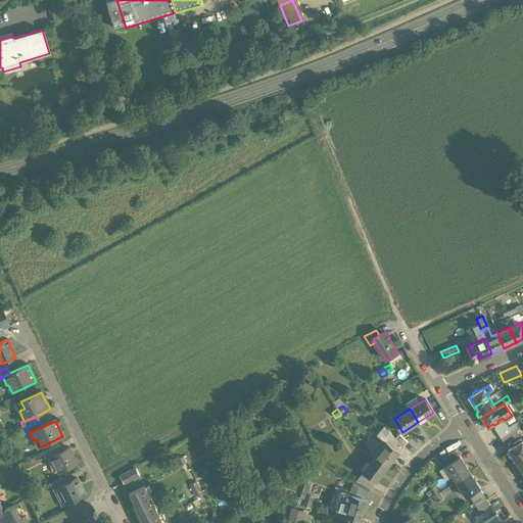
[(504,422),(493,429),(501,439),(511,432),(504,422)]
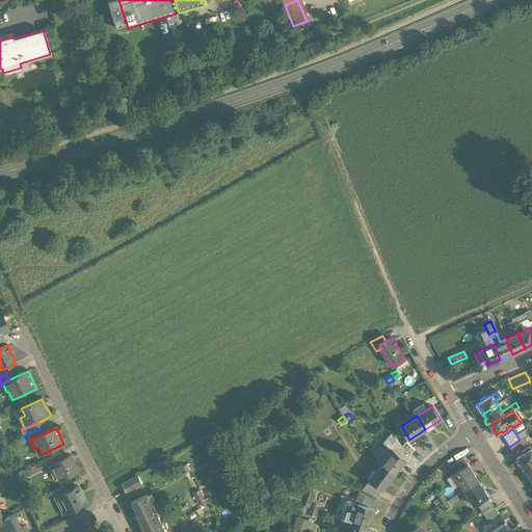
[(402,445),(395,439),(393,443),(387,437),(383,442),(387,445),(405,459),(409,453),(402,445)]
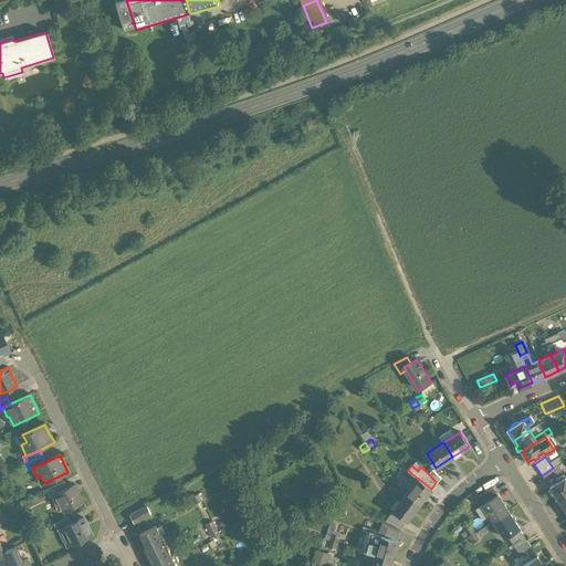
[(553,468),(542,475),(545,481),(561,472),(556,465),(553,468)]
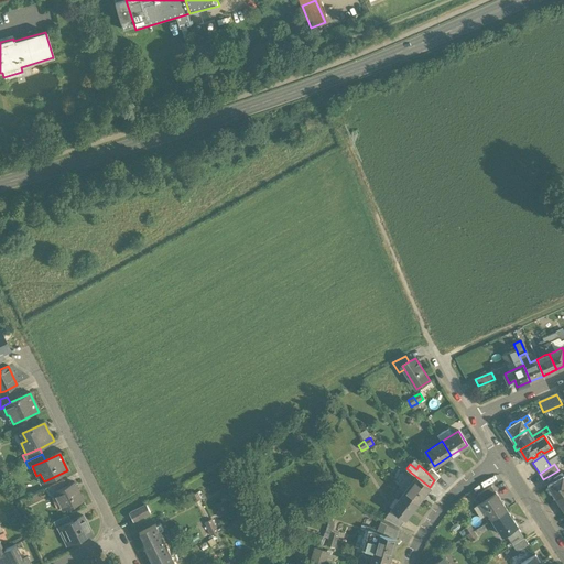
[(431,467),(426,472),(434,480),(440,475),(431,467)]
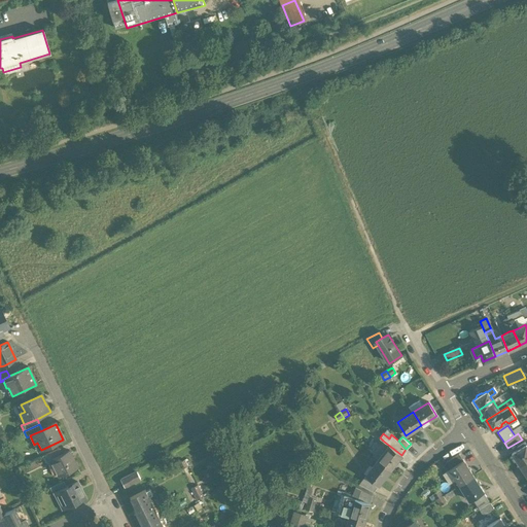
[(401,455),(383,441),(372,455),(378,460),(390,469),(401,455)]
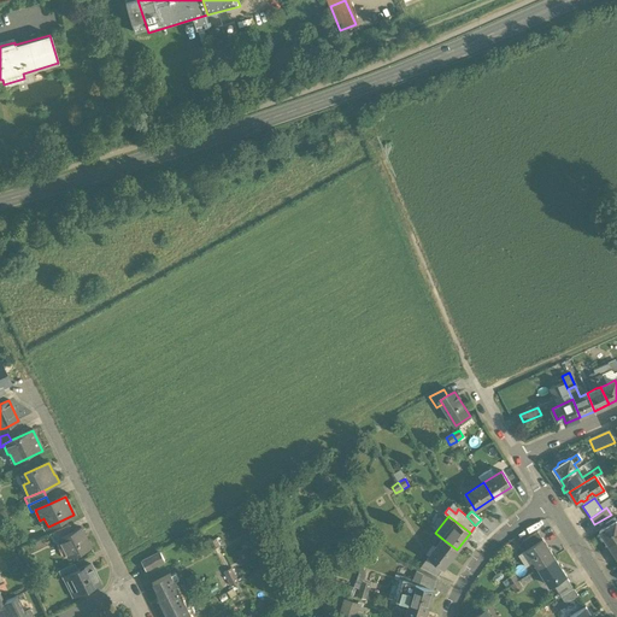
[(616,522),(616,521),(599,532),(607,545),(616,539),(616,522)]
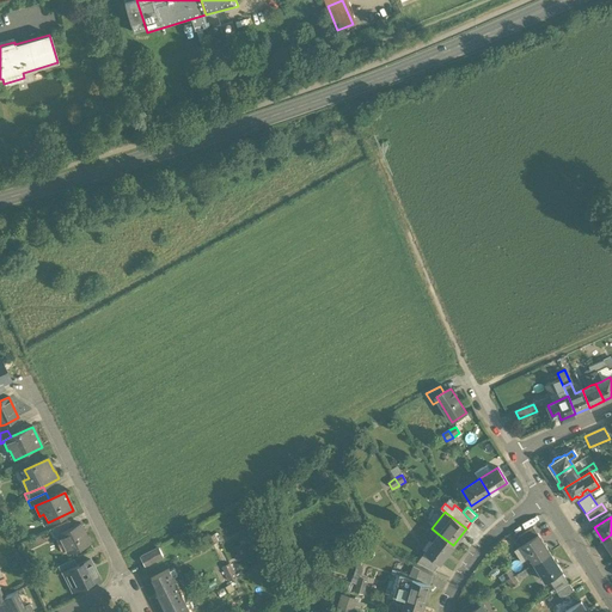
[(69,521),(53,530),(56,537),(61,534),(61,533),(73,527),(69,521)]
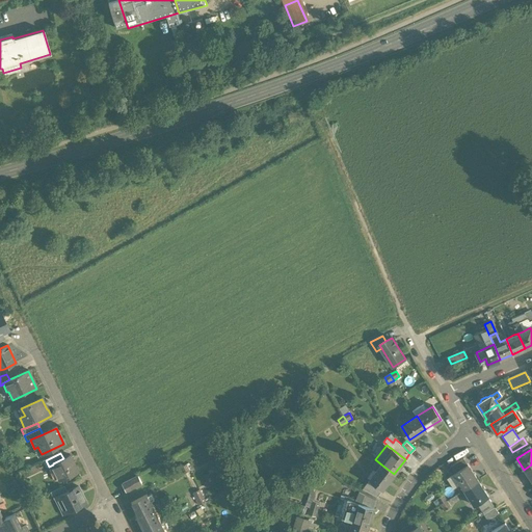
[(63,458),(53,463),(53,464),(61,481),(78,473),(70,456),(63,458)]
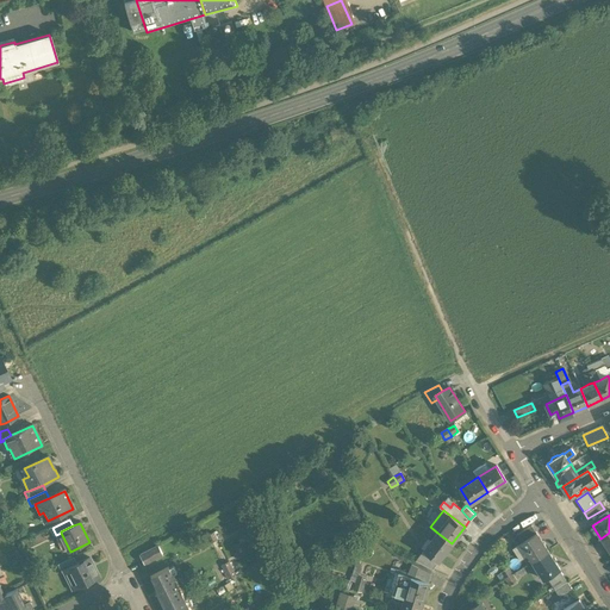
[(531,526),(515,535),(520,542),(536,533),(531,526)]
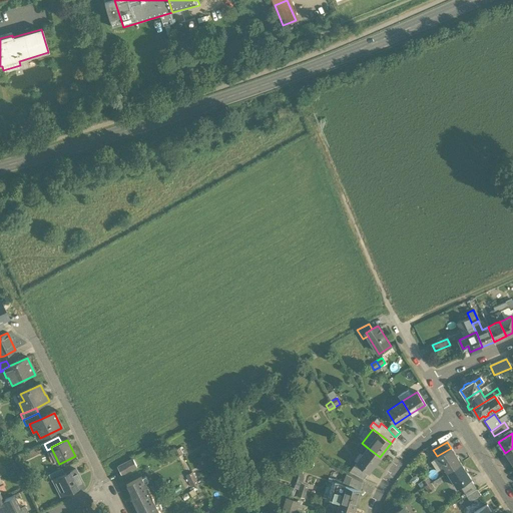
[(368,448),(356,463),(369,472),(380,457),(368,448)]
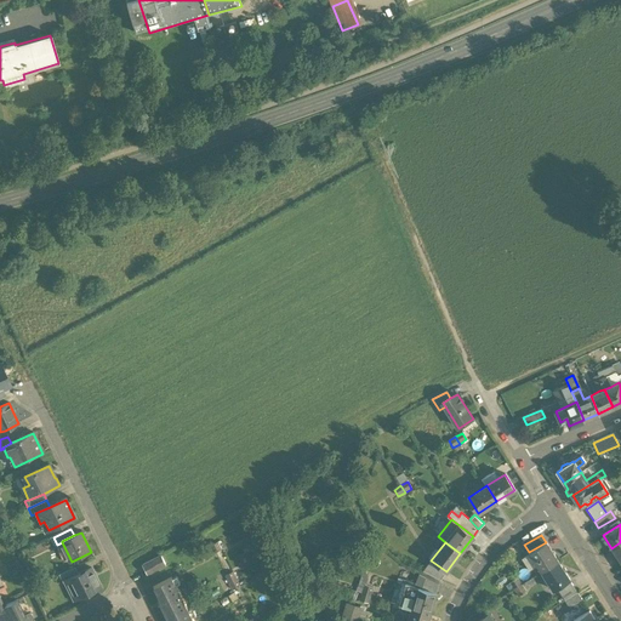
[(558,562),(546,542),(529,552),(530,553),(522,558),(529,570),(537,565),(542,571),(558,562)]
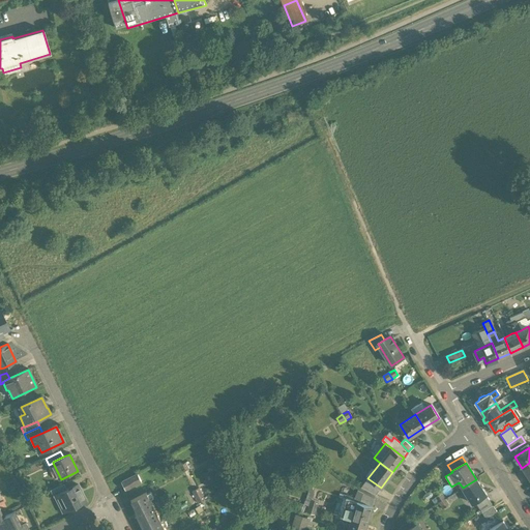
[(185,464),(180,467),(183,472),(188,470),(185,464)]
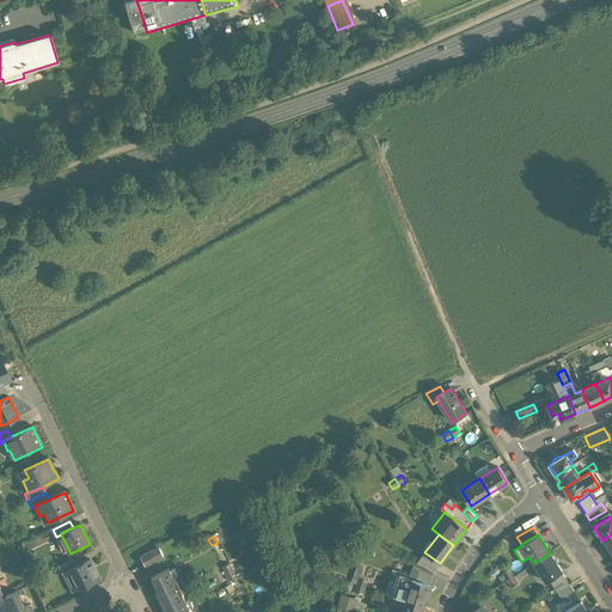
[(158,548),(140,558),(144,567),(163,557),(158,548)]
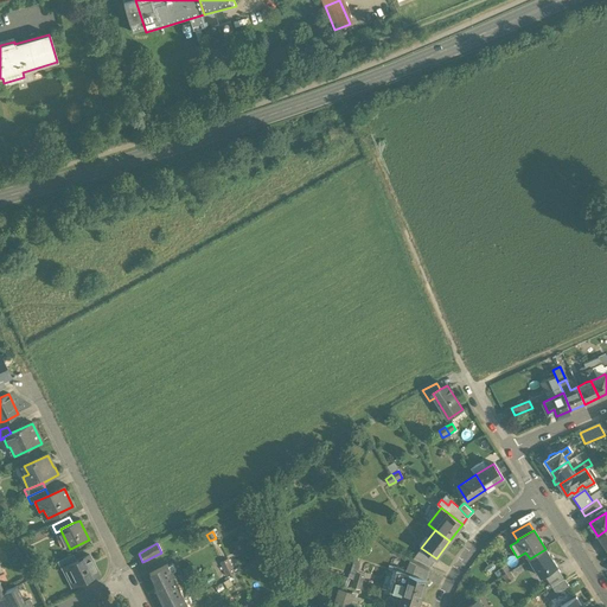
[(557,567),(545,549),(530,558),(542,577),(557,567)]
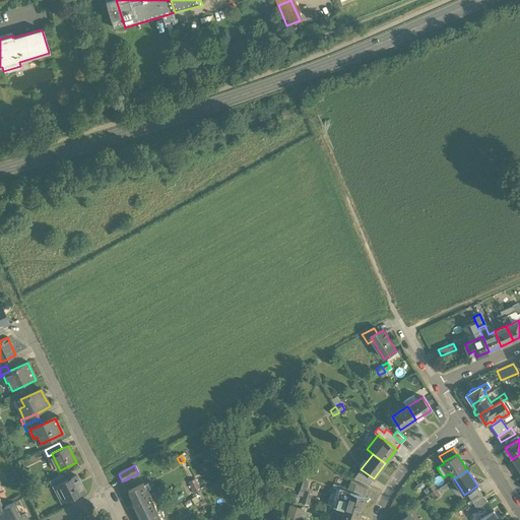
[(372,480),(360,471),(353,478),(369,485),(372,480)]
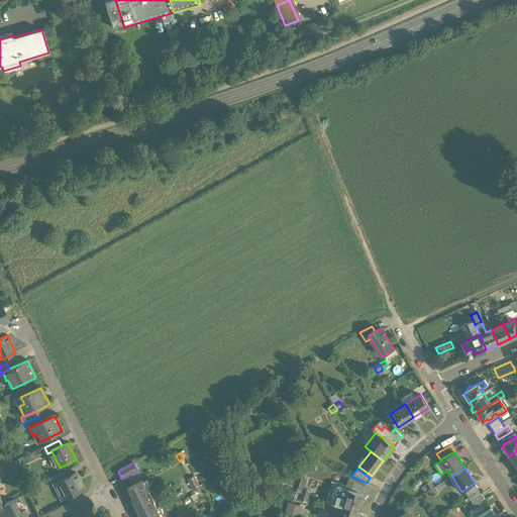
[(76,474),(58,482),(65,498),(83,489),(76,474)]
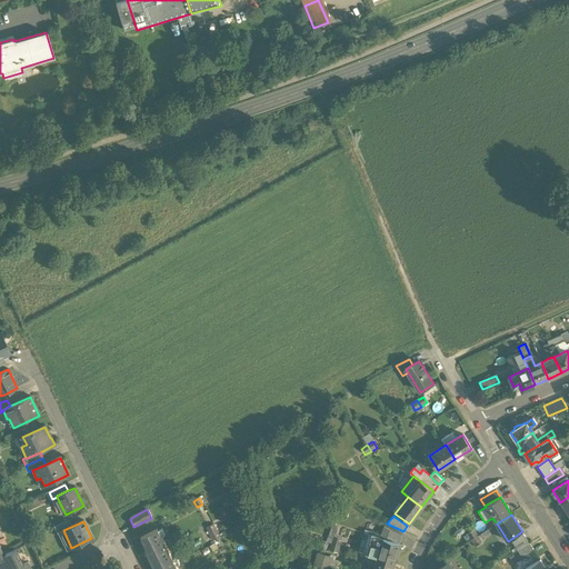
[(213,525),(207,528),(213,541),(220,538),(213,525)]
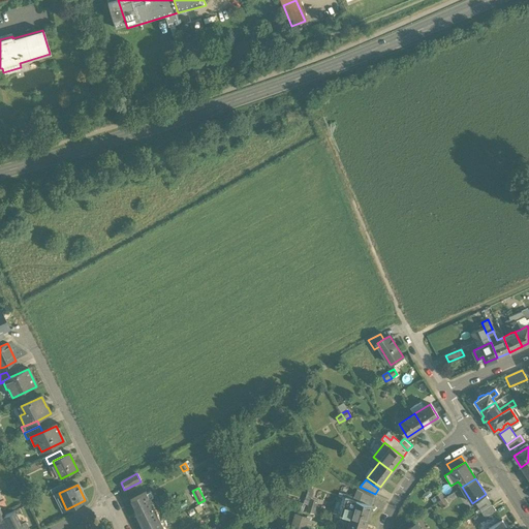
[(374,497),(356,489),(352,500),(371,505),(374,497)]
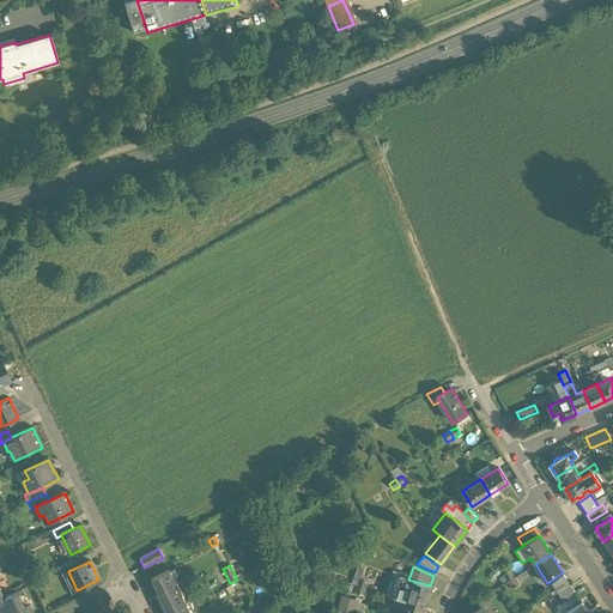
[(510,570),(504,575),(508,582),(515,577),(510,570)]
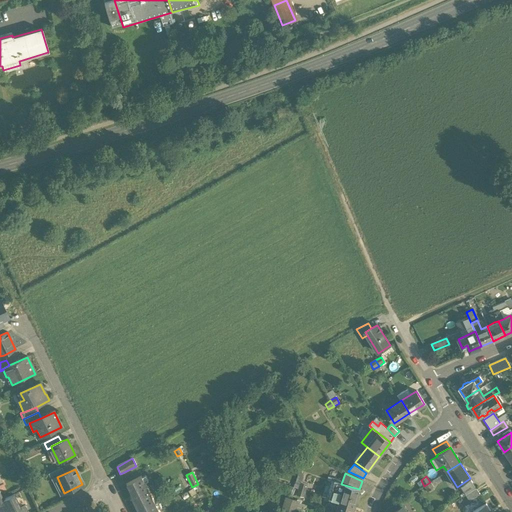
[(158,511),(141,477),(126,484),(139,511),(158,511)]
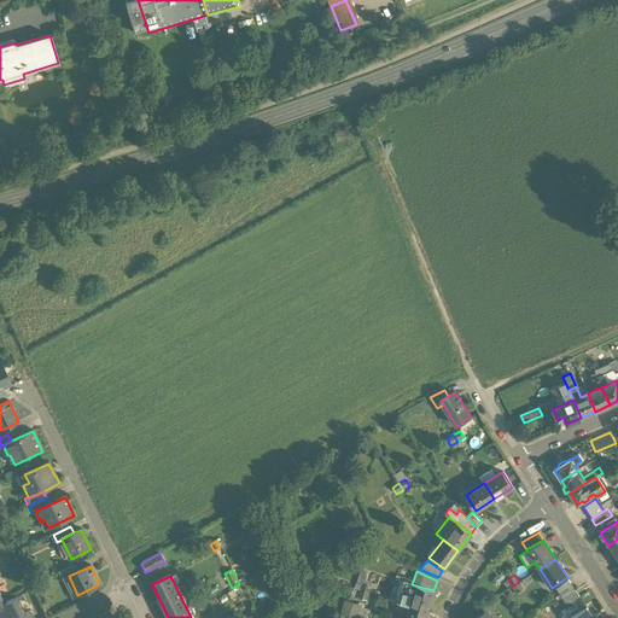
[(569,581),(557,588),(563,598),(575,590),(569,581)]
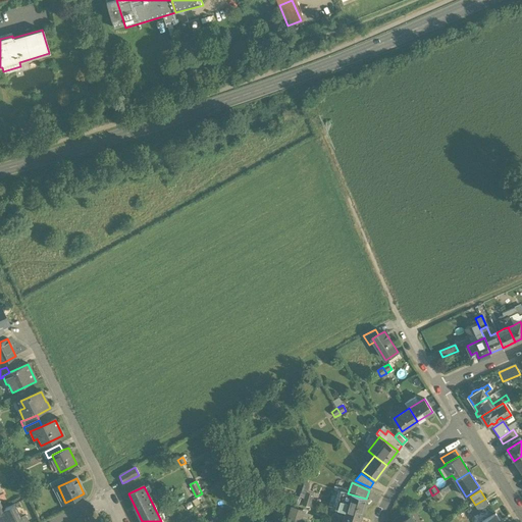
[(348,493),(341,491),(335,509),(346,512),(361,517),(366,499),(348,493)]
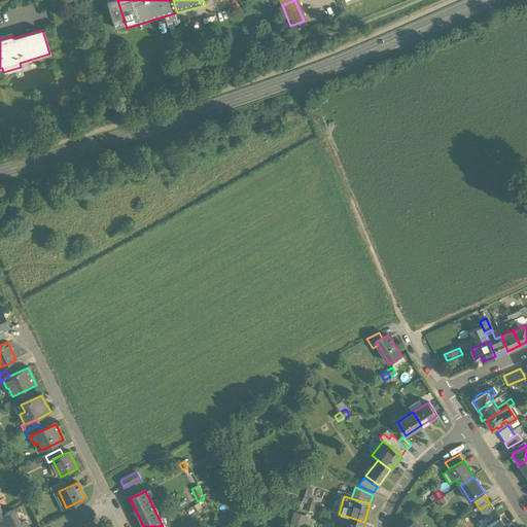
[(443,496),(436,500),(441,505),(446,501),(443,496)]
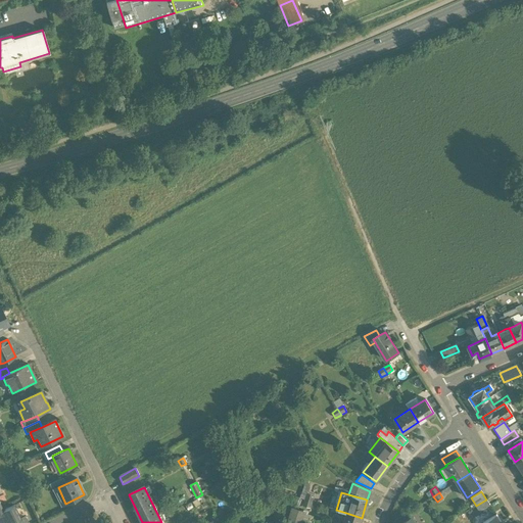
[(314,495),(307,493),(305,501),(312,503),(314,495)]
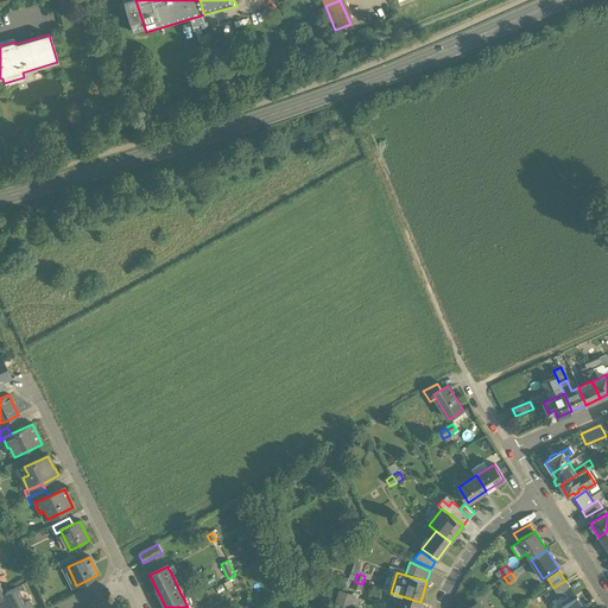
[(565,581),(553,588),(558,595),(570,588),(565,581)]
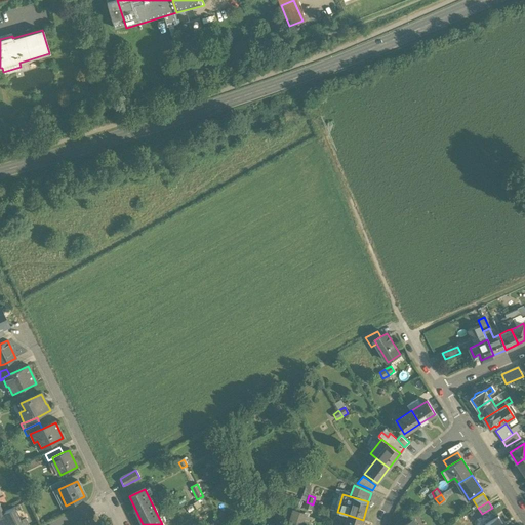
[(313,505),(307,502),(305,509),(311,511),(313,505)]
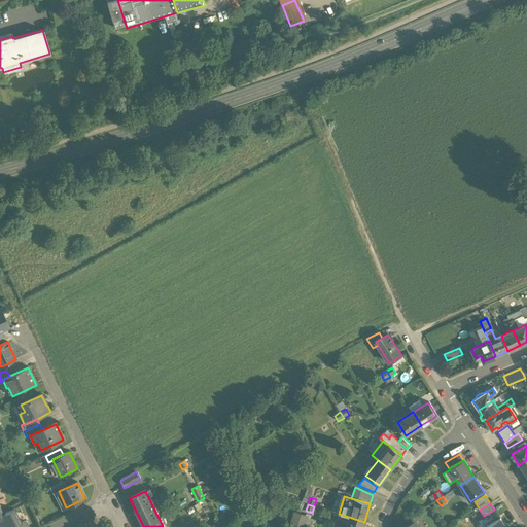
[(1,515),(0,515),(0,526),(15,526),(23,524),(14,508),(1,515)]
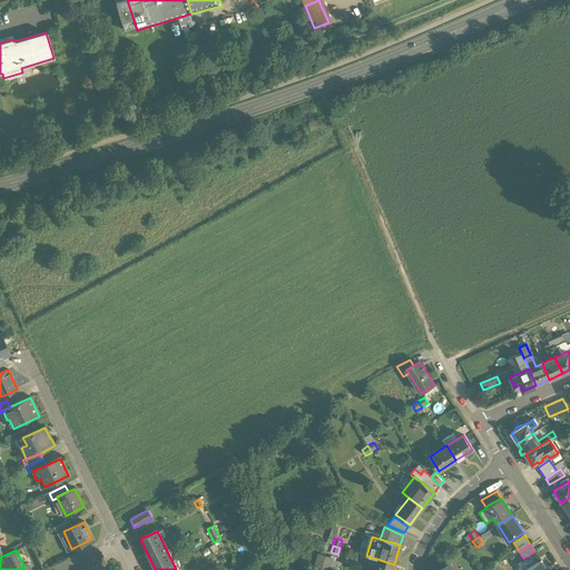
[(326,569),(330,569),(335,557),(321,551),(315,566),(326,569)]
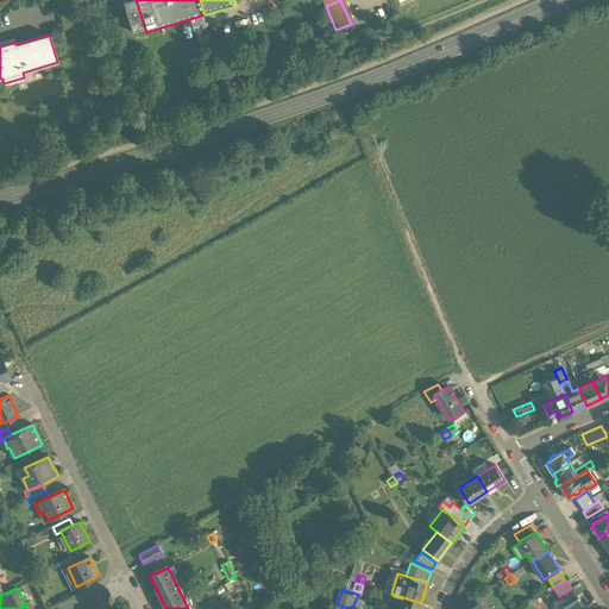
[(419,608),(421,603),(403,597),(400,608),(419,608)]
